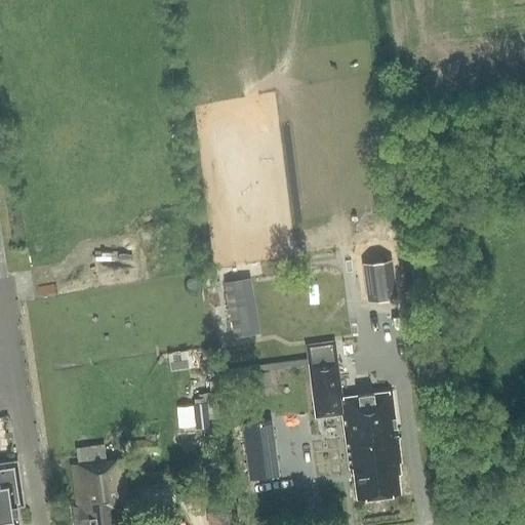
[(392,260),(363,265),(368,301),(397,297),(392,260)]
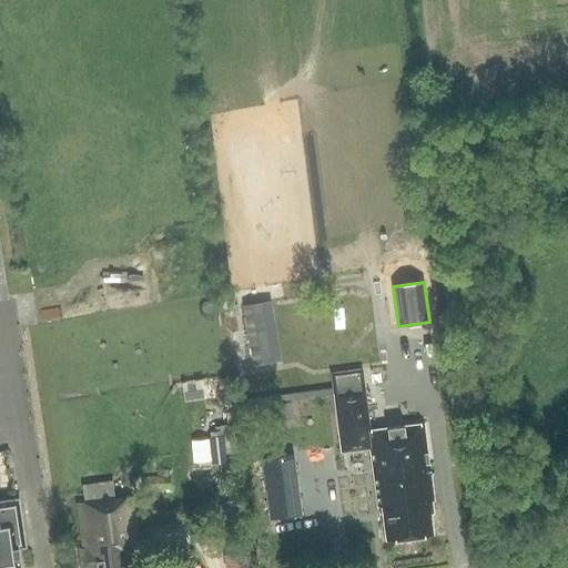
[(257,303),(243,305),(254,365),(269,362),(257,303)]
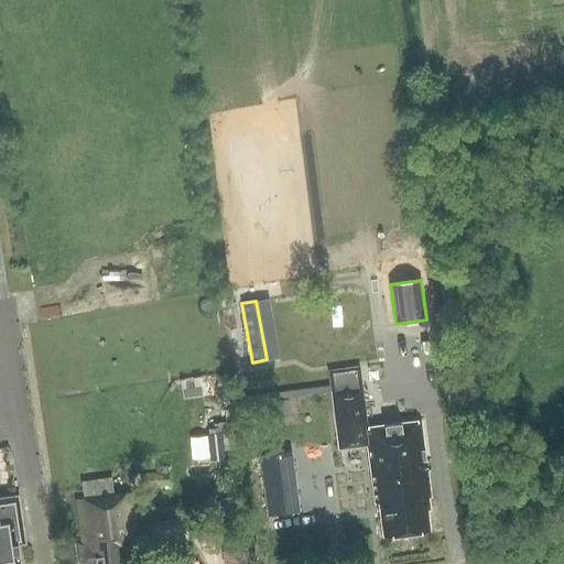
[(359,367),(329,370),(332,391),(339,449),(368,445),(376,503),(380,503),(384,535),(429,530),(426,510),(427,510),(426,497),(431,497),(421,421),(367,427),(361,388),(359,367)]
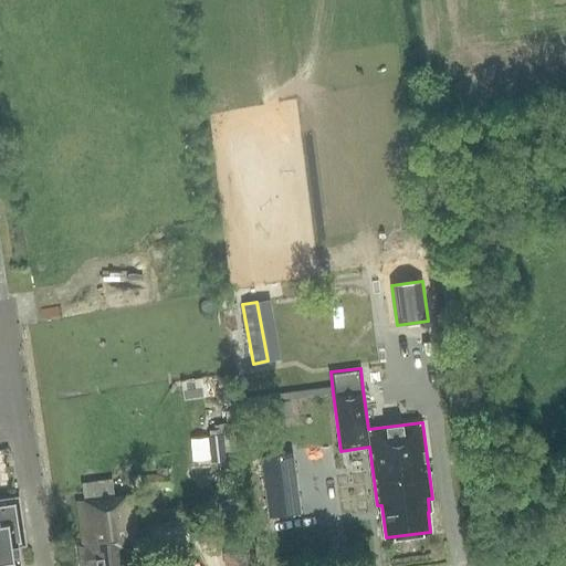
[(234,432),(208,436),(211,463),(238,460),(234,432)]
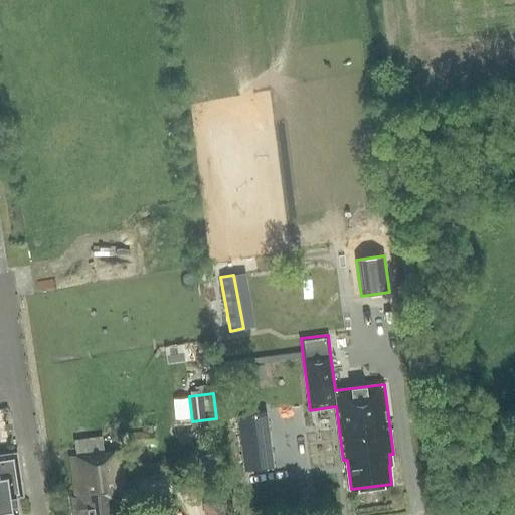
[(267,410),(237,414),(244,470),(274,466),(267,410)]
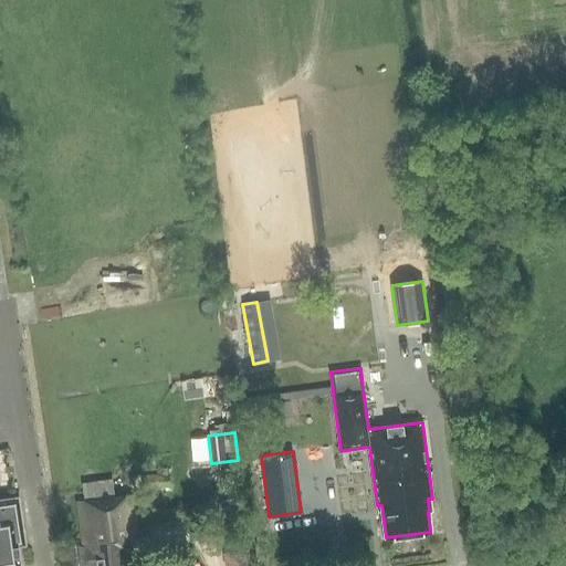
[(115,496),(113,480),(82,484),(84,501),(76,502),(82,544),(77,545),(81,565),(126,565),(125,552),(139,551),(132,494),(115,496)]
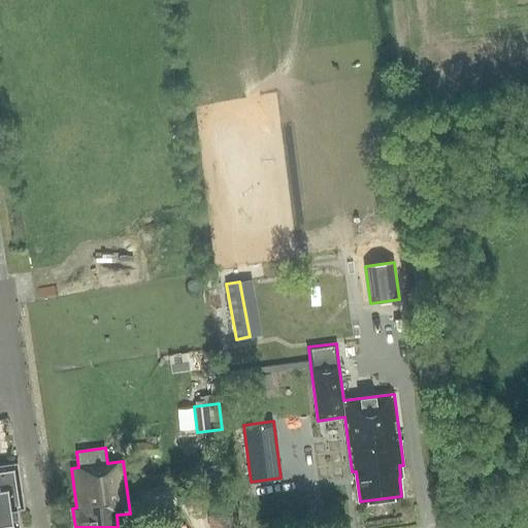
[(0,527),(15,527),(19,525),(14,502),(23,501),(17,464),(0,465),(0,527)]
